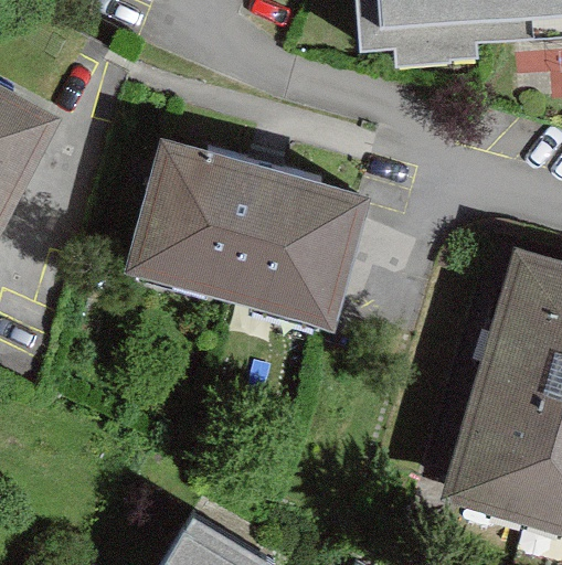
[(561,0),(369,0),(373,48),(561,33),(561,0)]
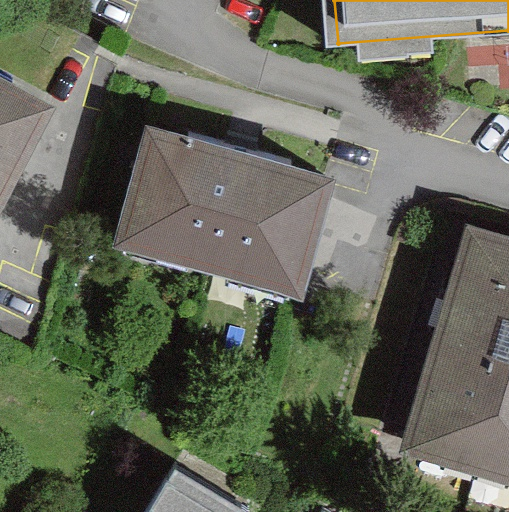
[(0,201),(51,105),(0,78),(0,201)]
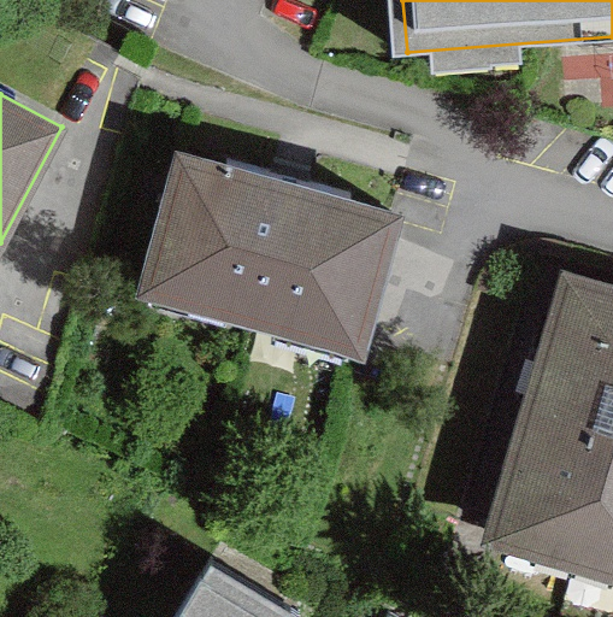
[(361,362),(404,215),(175,150),(133,298),(361,362)]
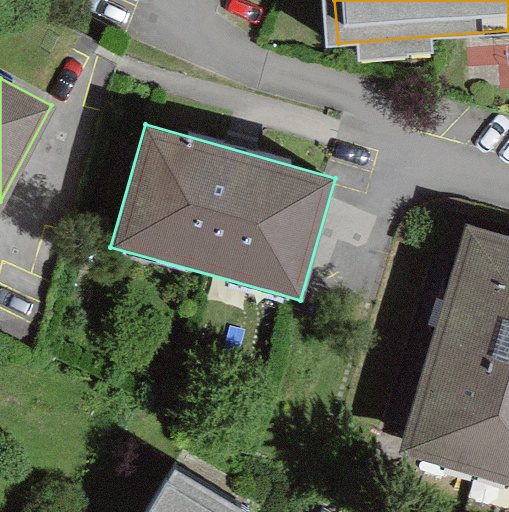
[(508,474),(508,227),(467,217),(401,445),(508,474)]
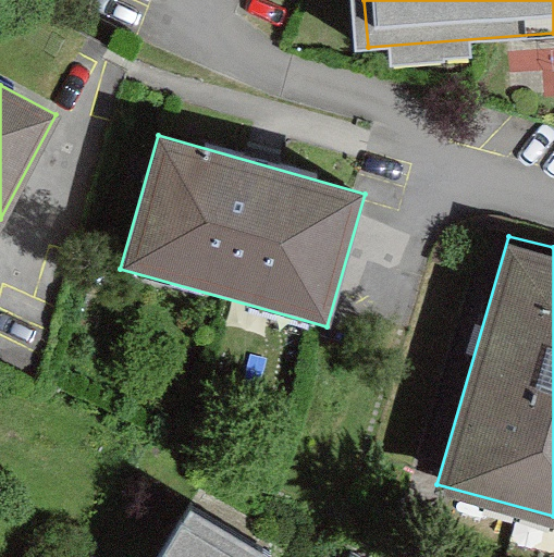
[(248,556),(193,523),(172,556),(248,556)]
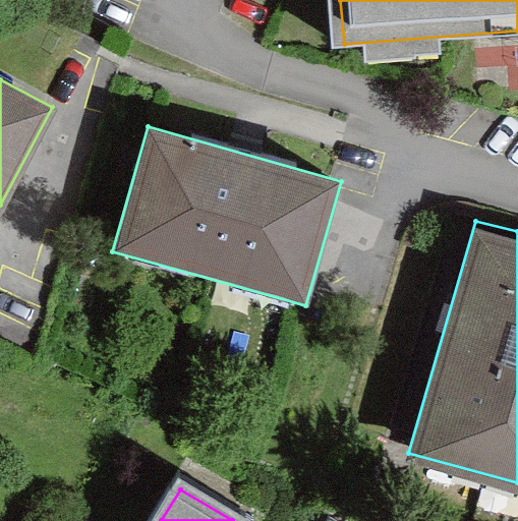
All buildings are outlined.
